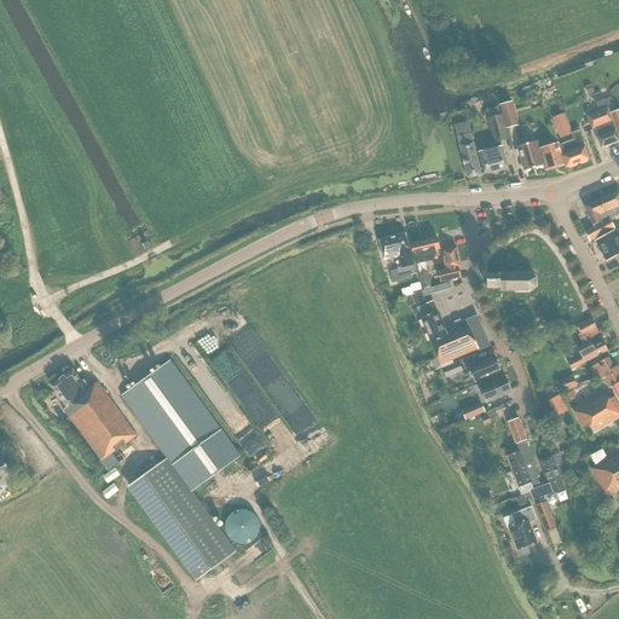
[(618,142),(618,109),(617,111),(611,97),(605,99),(601,92),(593,96),(599,111),(586,116),(593,131),(594,129),(596,137),(596,138),(601,149),(618,142)]
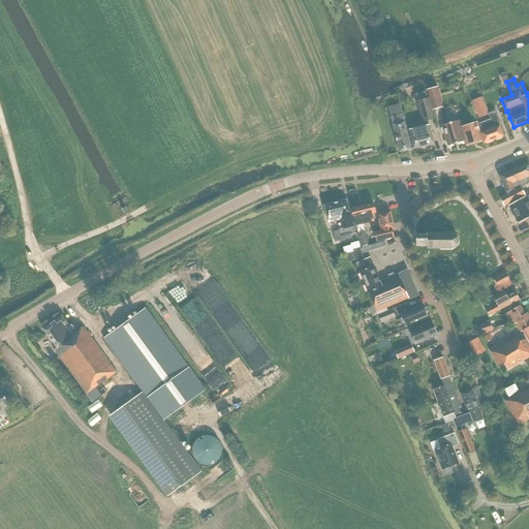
[(433,111),(441,107),(436,88),(427,90),(433,111)]
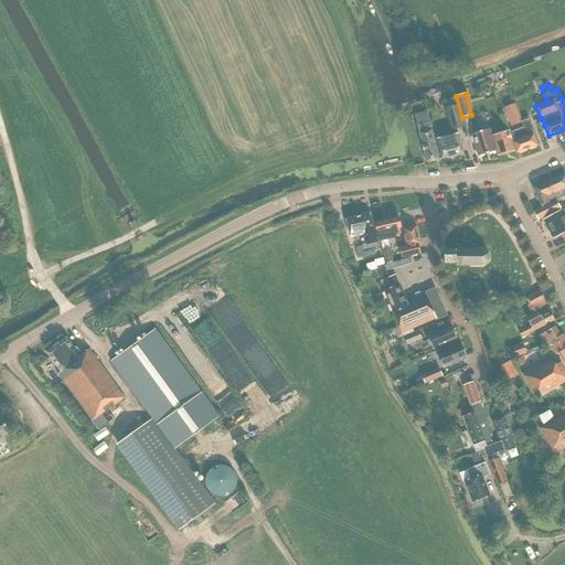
[(521,123),(519,116),(514,104),(503,108),(510,127),(521,123)]
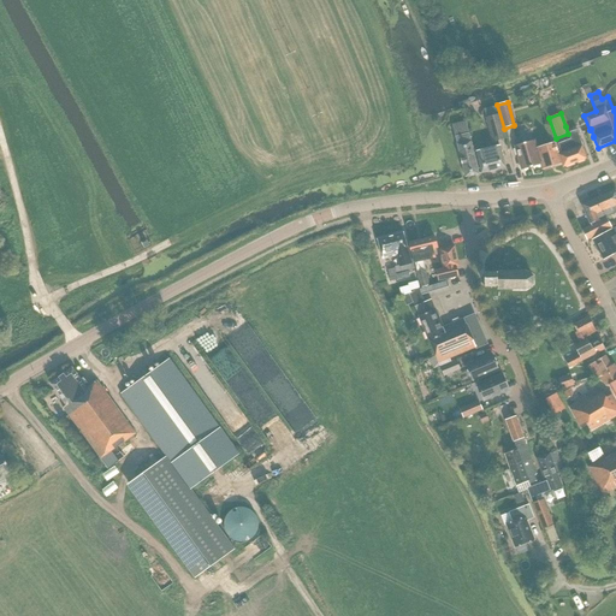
[(491,143),(505,138),(498,114),(484,118),(491,143)]
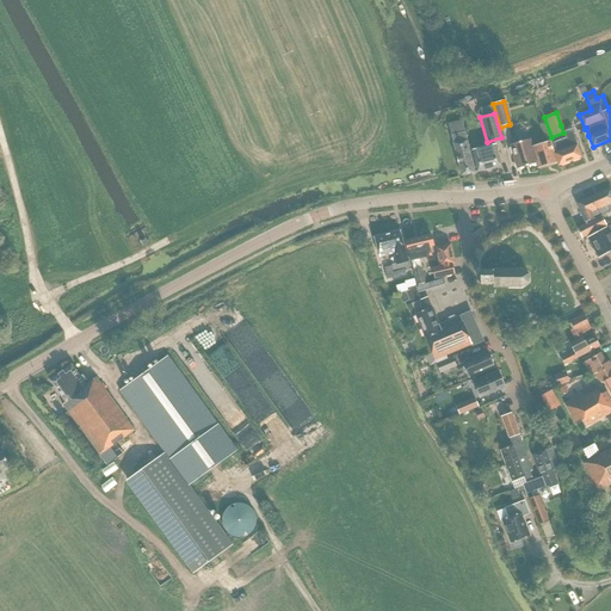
[(456,128),(454,122),(448,123),(449,129),(450,129),(461,177),(475,173),(463,125),(456,128)]
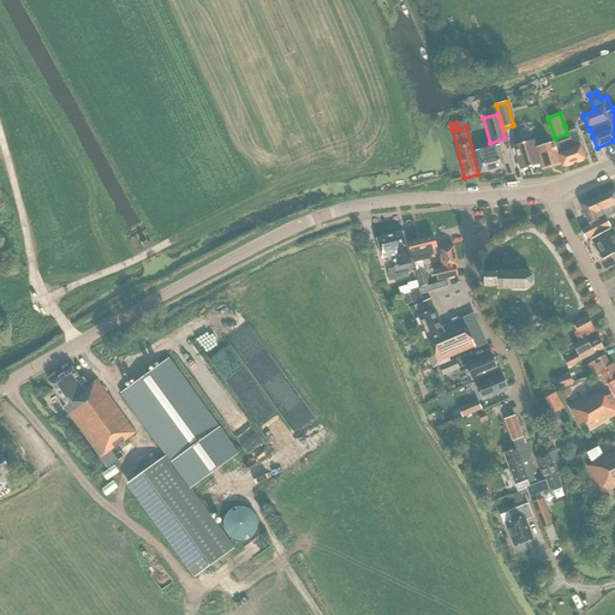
[(567,133),(569,139),(556,144),(560,154),(557,155),(562,167),(584,159),(580,147),(581,147),(575,131),(567,133)]
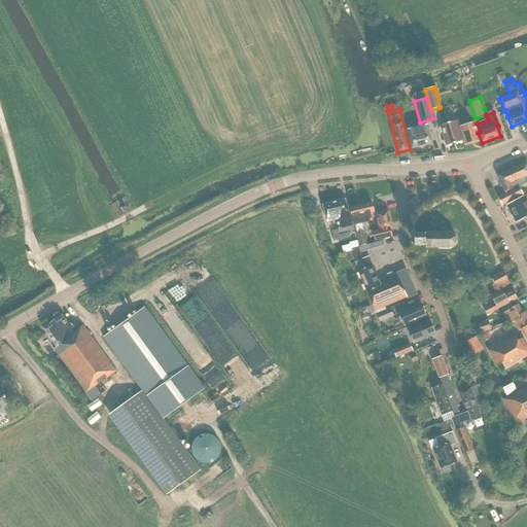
[(463,141),(459,128),(457,120),(440,126),(446,146),(463,141)]
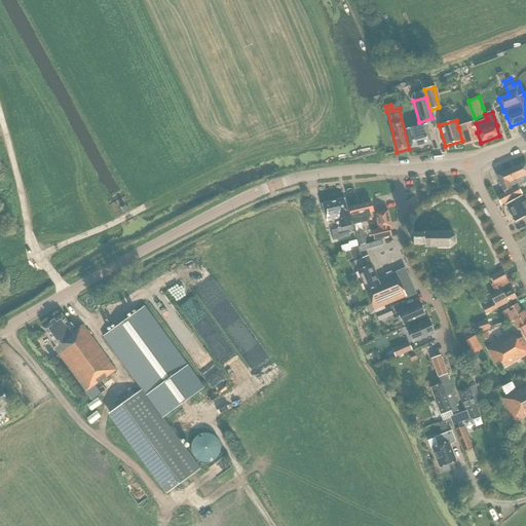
[(458,127),(462,141),(463,145),(474,142),(474,141),(478,140),(475,130),(476,130),(474,122),(458,127)]
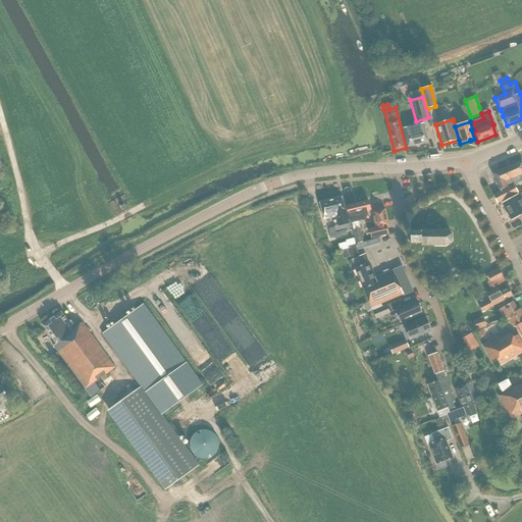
[(408,148),(428,143),(423,124),(403,129),(408,148)]
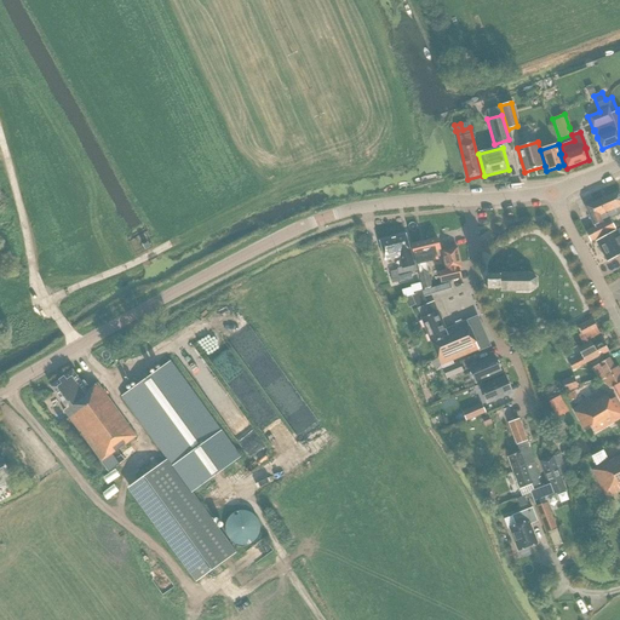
[(602,223),(619,214),(619,194),(619,191),(585,207),(593,227),(595,227),(596,229),(603,225),(602,223)]
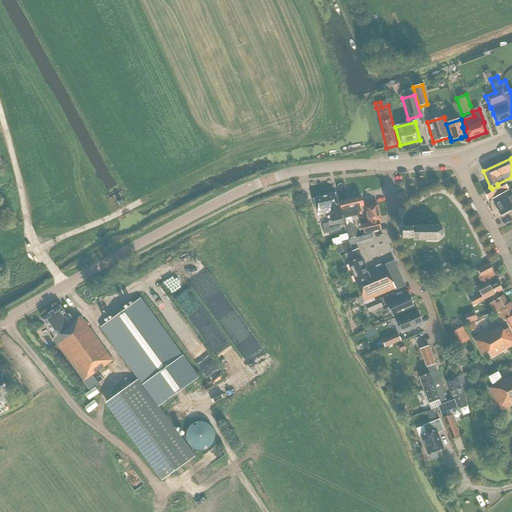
[(498,186),(492,189),(484,193),(487,200),(502,192),(498,186)]
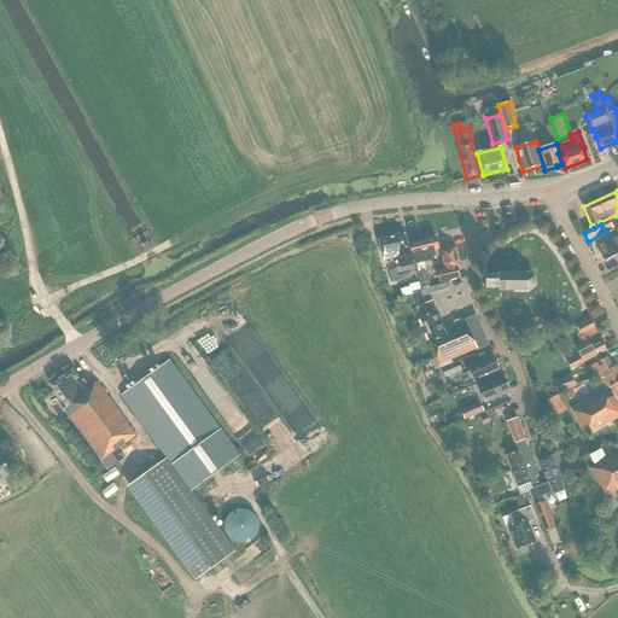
[(605,261),(617,254),(617,238),(614,231),(595,242),(605,261)]
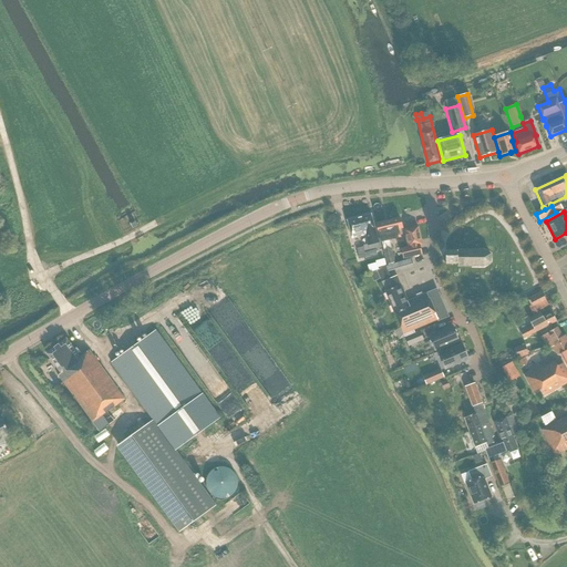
[(380,243),(381,243),(380,239),(377,240),(370,215),(347,222),(352,239),(358,237),(360,243),(367,240),(368,245),(363,246),(363,247),(357,249),(359,259),(375,255),(374,249),(381,248),(380,243)]
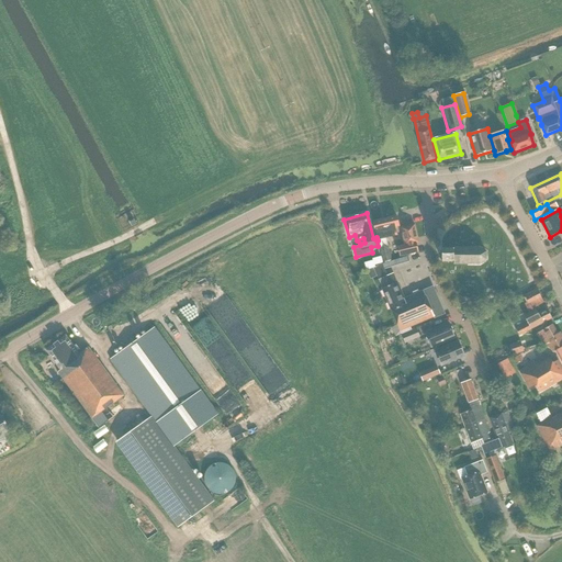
[(378,240),(379,243),(384,262),(391,260),(386,242),(385,242),(385,238),(396,236),(395,229),(398,228),(395,216),(373,222),(377,237),(378,240)]
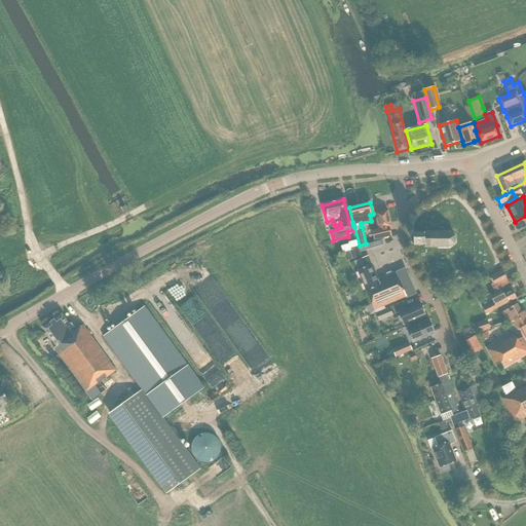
[(387,211),(375,214),(378,230),(376,230),(373,231),(375,240),(378,239),(390,236),(388,228),(391,227),(387,211)]
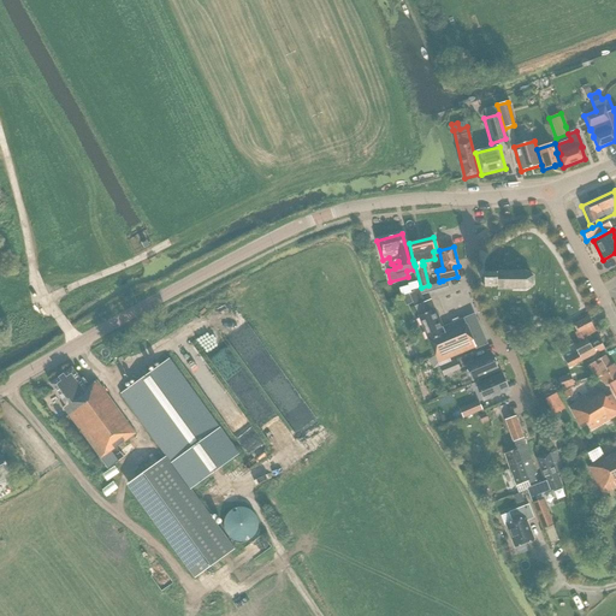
[(532,276),(526,272),(525,272),(497,272),(497,274),(484,274),(484,288),(497,288),(497,290),(525,290),(526,290),(532,286),(533,285),(533,277),(532,276)]
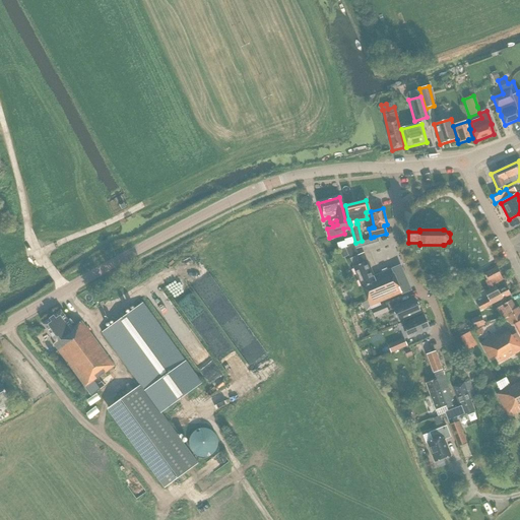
[(365,241),(367,247),(379,244),(377,238),(365,241)]
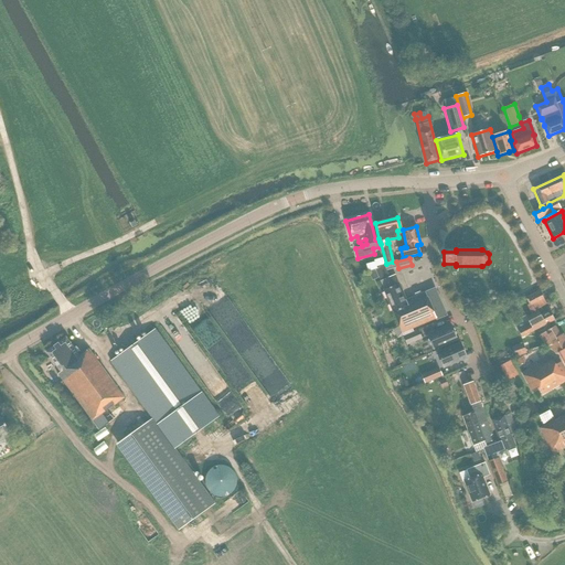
[(387,272),(398,268),(396,262),(386,265),(375,269),(380,281),(384,291),(383,291),(393,313),(408,307),(406,301),(398,285),(395,275),(390,278),(387,272)]
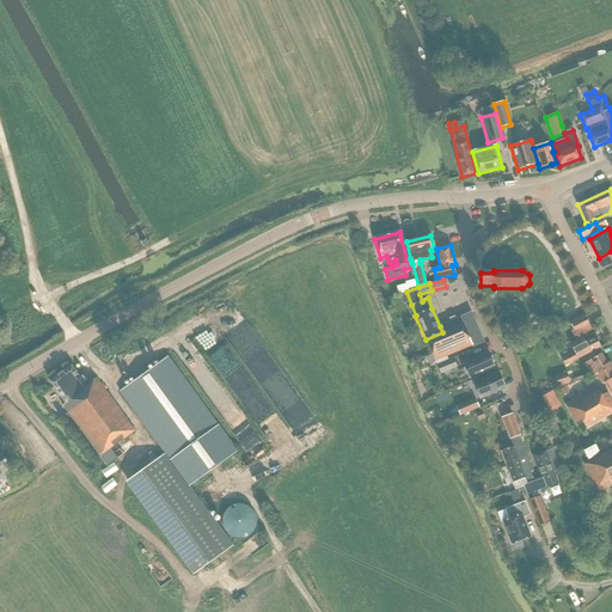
[(442,332),(426,340),(432,354),(435,361),(472,346),(472,347),(483,342),(471,313),(440,326),(442,332)]
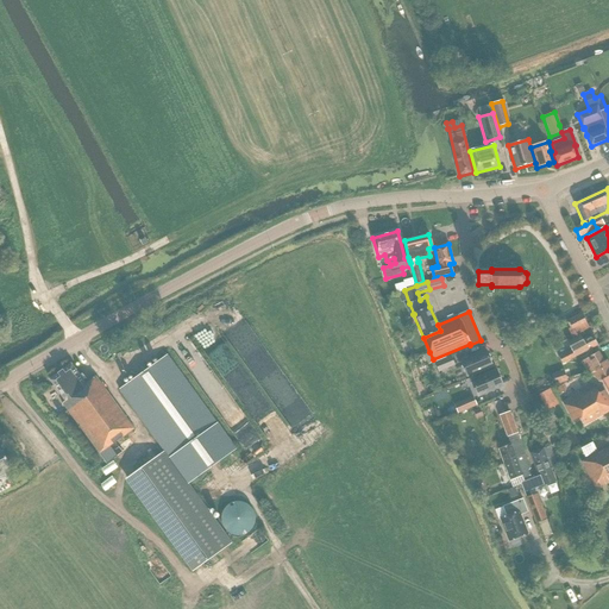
[(562,364),(582,353),(597,346),(592,336),(583,340),(582,339),(579,333),(589,328),(581,313),(566,320),(570,328),(567,330),(572,339),(566,341),(569,346),(571,351),(559,357),(562,364)]
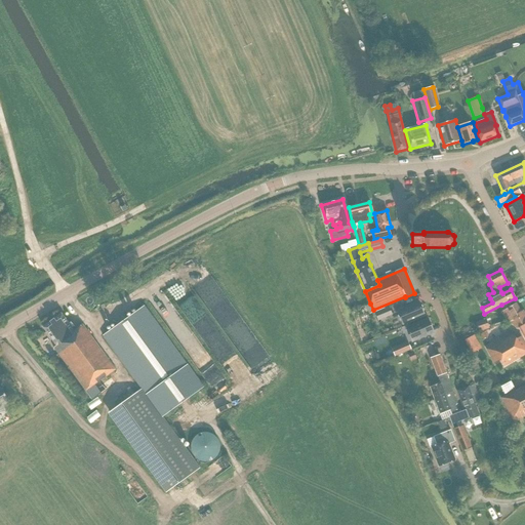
[(435,283),(430,285),(432,294),(438,292),(435,283)]
